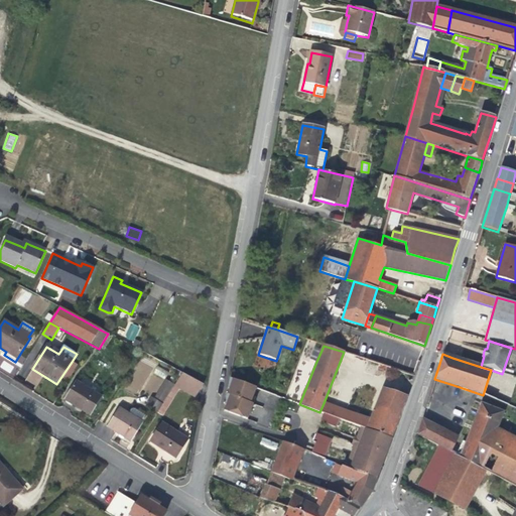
[(385,370),(387,367),(379,364),(377,370),(383,372),(385,370)]
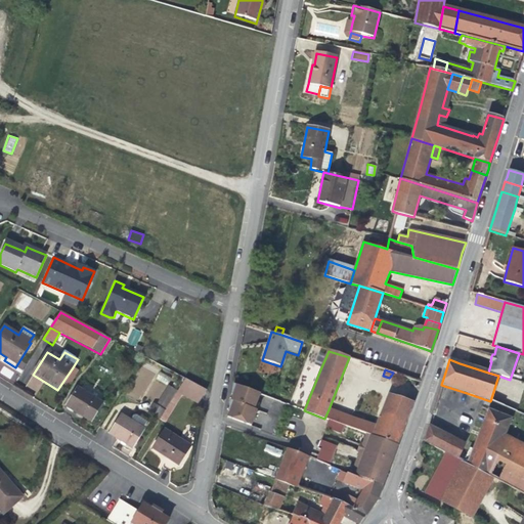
[(199,403),(206,390),(203,388),(185,380),(177,392),(181,395),(199,403)]
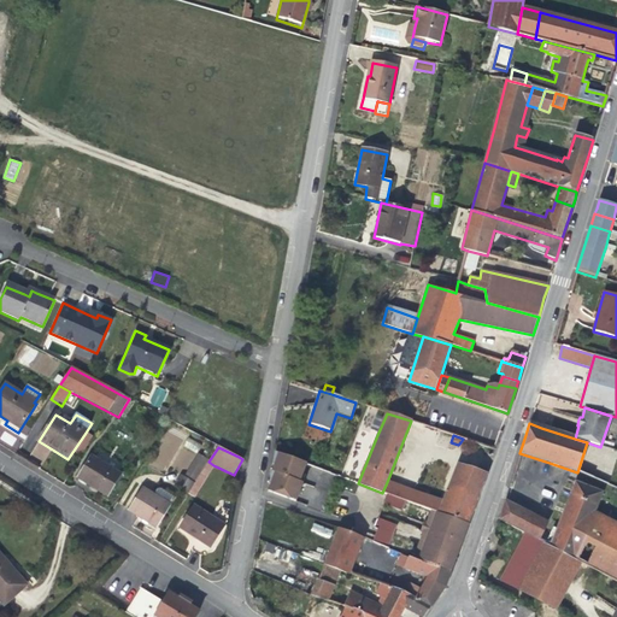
[(299,482),(305,464),(275,452),(268,491),(288,499),(294,481),(299,482)]
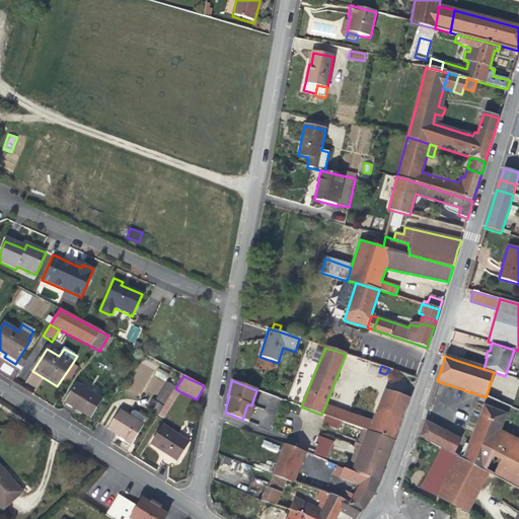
[(90,419),(101,399),(76,384),(65,403),(72,408),(90,419)]
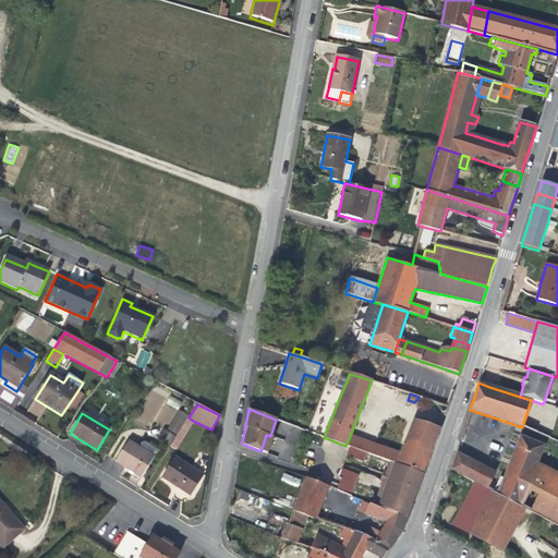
[(176,438),(189,417),(182,413),(168,434),(176,438)]
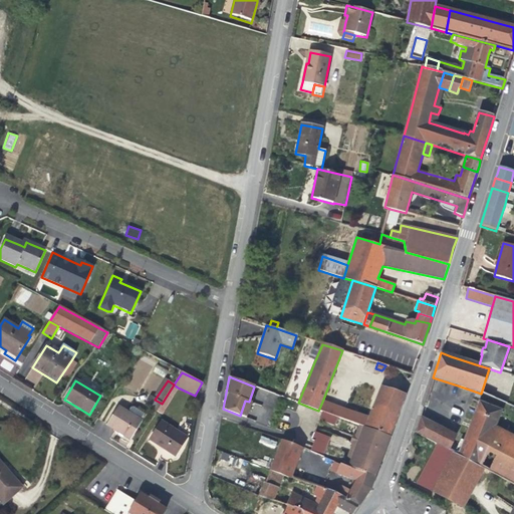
[(161,415),(178,388),(174,384),(162,404),(157,412),(161,415)]
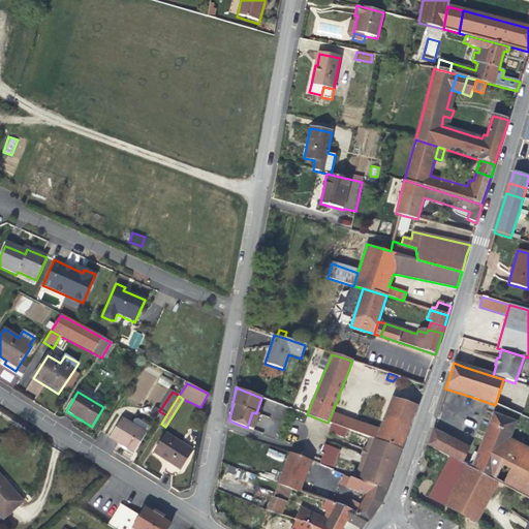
[(406,438),(417,407),(393,398),(379,431),(378,434),(368,431),(370,427),(354,422),(351,431),(370,438),(401,449),(406,438)]
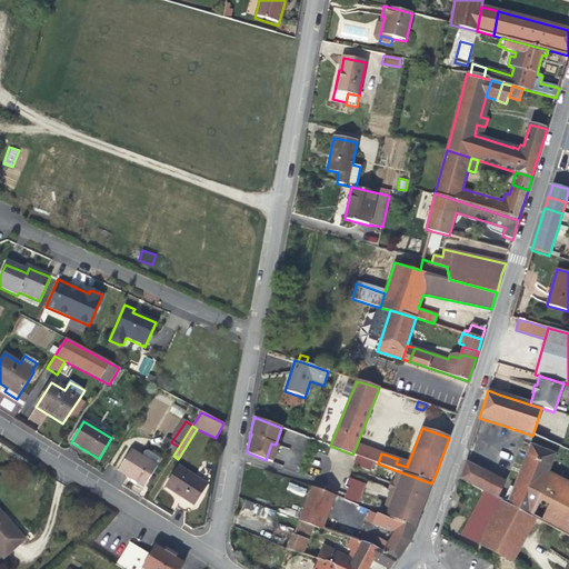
[(173,456),(179,447),(171,442),(168,439),(161,449),(173,456)]
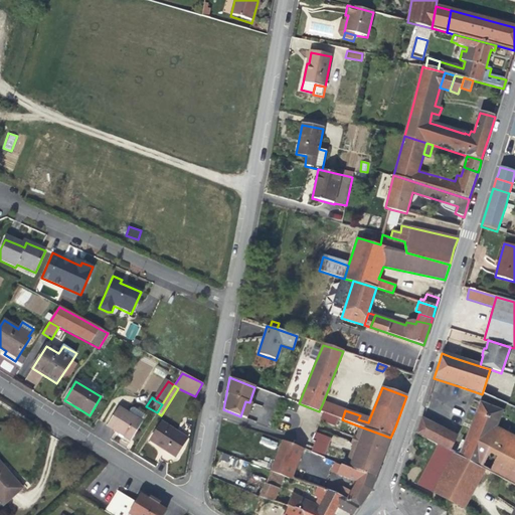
[(345,410),(323,402),(319,411),(322,412),(338,418),(342,419),(345,410)]
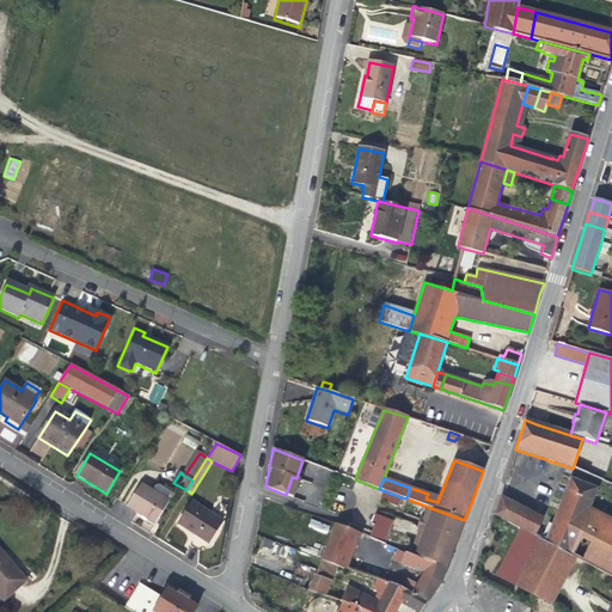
[(611,520),(606,518),(588,510),(593,502),(599,505),(603,497),(604,491),(598,489),(570,478),(565,488),(551,526),(545,542),(575,558),(593,568),(606,574),(611,577),(611,520)]
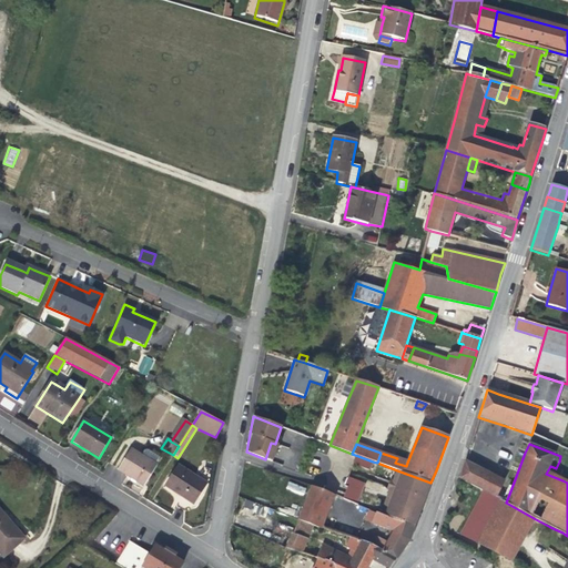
[(144,486),(161,459),(148,450),(144,452),(141,456),(131,450),(118,470),(132,479),(144,486)]
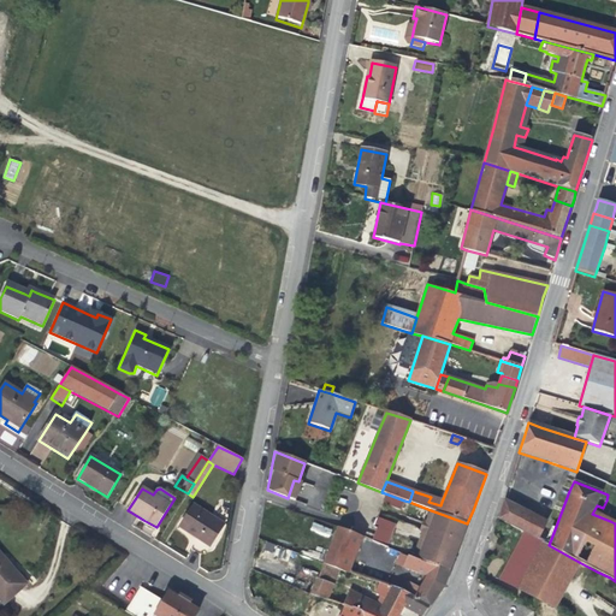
[(404,501),(385,493),(381,503),(401,510),(404,501)]
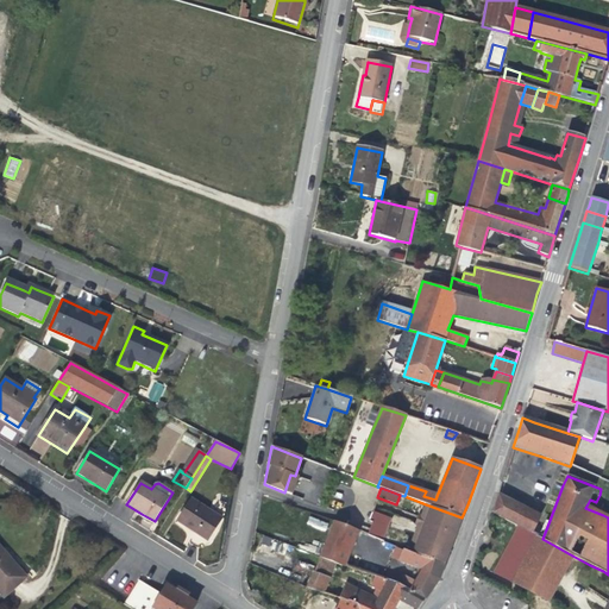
[(532,534),(540,515),(498,495),(493,514),(519,527),(532,534)]
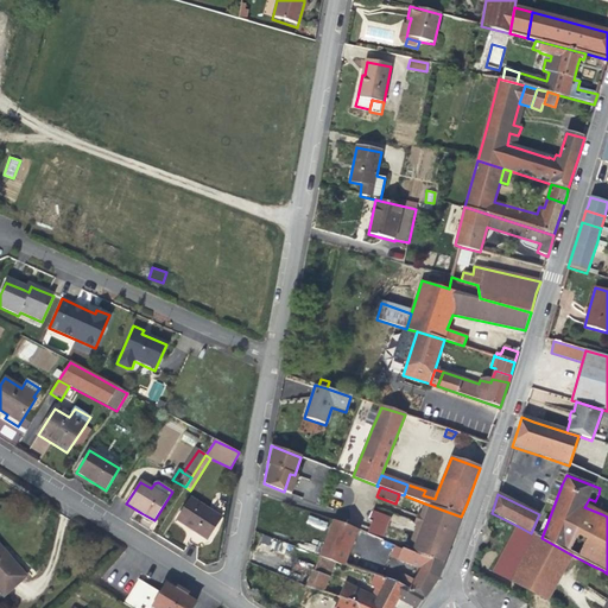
[(207,540),(221,519),(191,499),(177,521),(187,527),(207,540)]
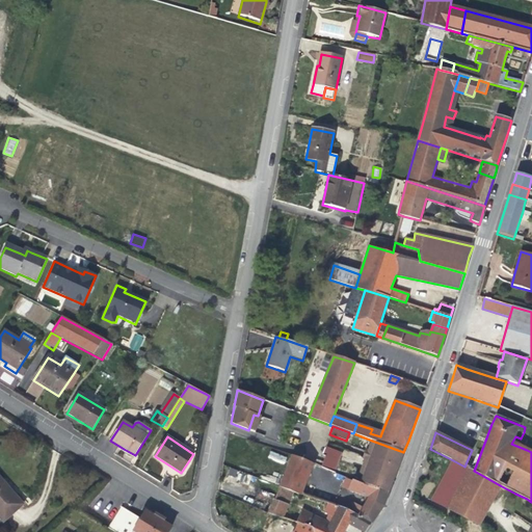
[(403,452),(372,441),(368,452),(399,464),(400,461),(403,452)]
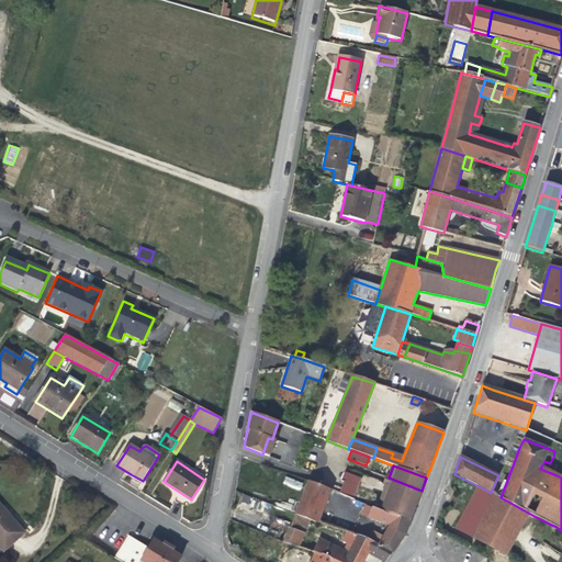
[(353,499),(361,479),(344,472),(340,481),(343,482),(338,494),(353,499)]
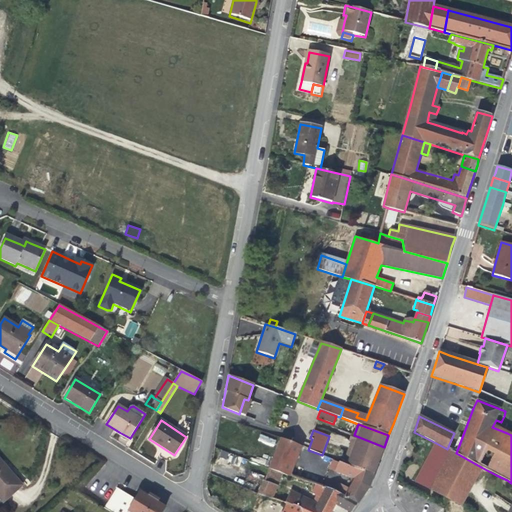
[(348,446),(349,439),(333,434),(332,442),(348,446)]
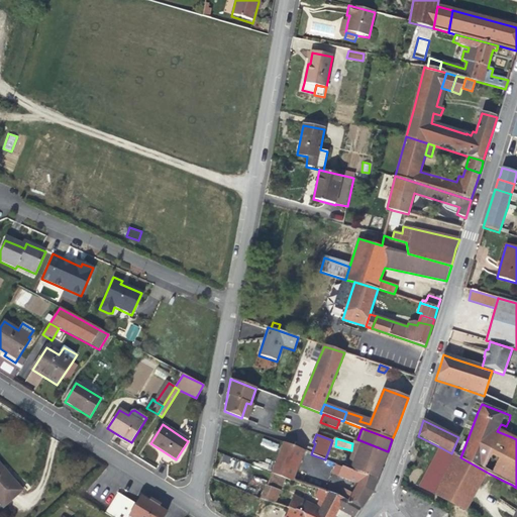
[(388,451),(357,439),(355,444),(386,455),(387,452),(388,451)]
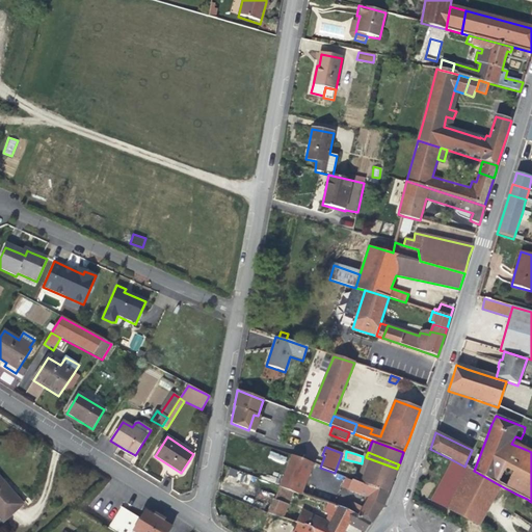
[(474,471),(479,457),(473,455),(468,469),(474,471)]
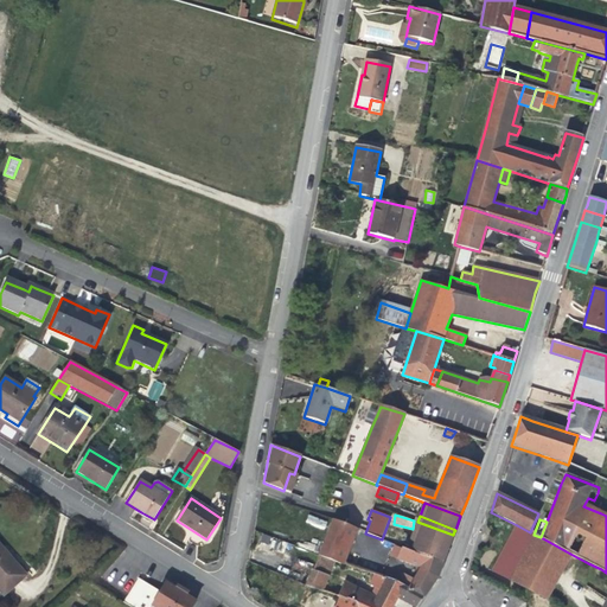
[(343,564),(358,530),(332,521),(319,556),(343,564)]
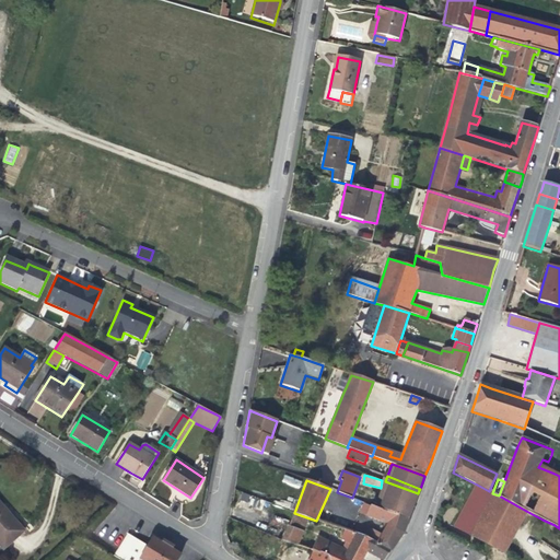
[(417,498),(418,493),(385,481),(375,508),(408,520),(410,515),(412,510),(409,509),(410,505),(413,506),(417,498)]
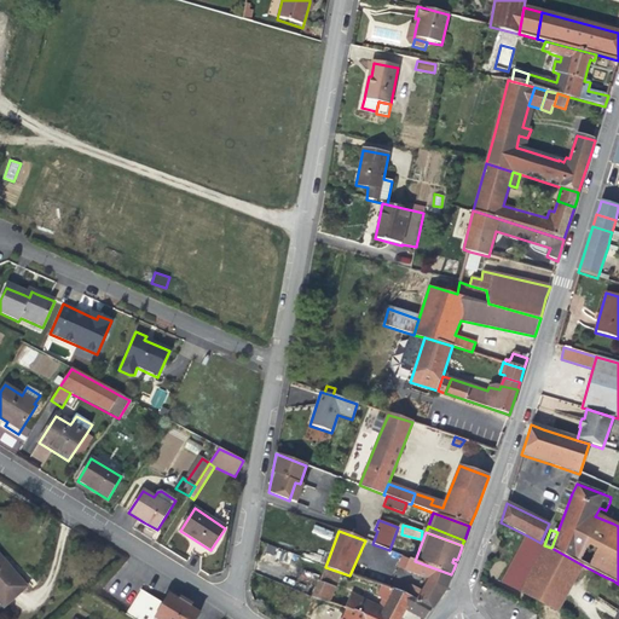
[(556,612),(582,565),(551,548),(544,545),(541,543),(527,536),(502,583),(539,602),(547,607),(556,612)]
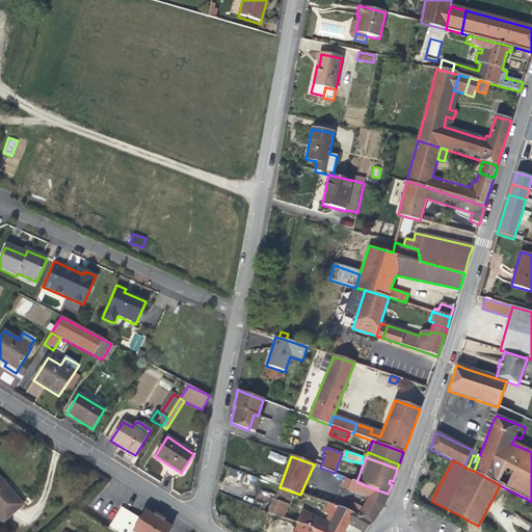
[(356,482),(351,479),(347,490),(358,495),(362,496),(368,498),(367,501),(383,506),(388,494),(356,482)]
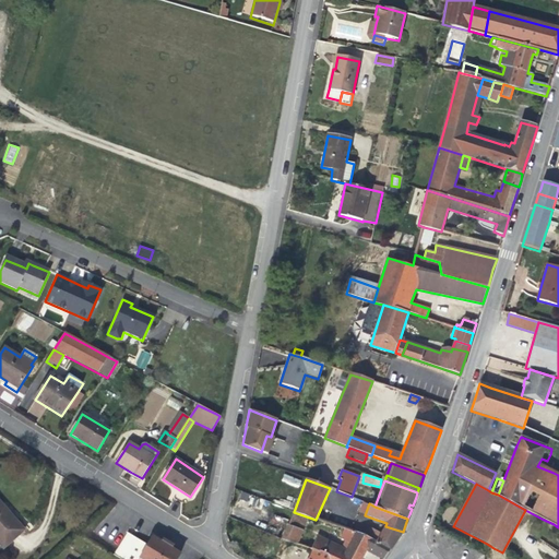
[(23,531),(4,510),(3,510),(0,506),(0,544),(3,548),(23,531)]
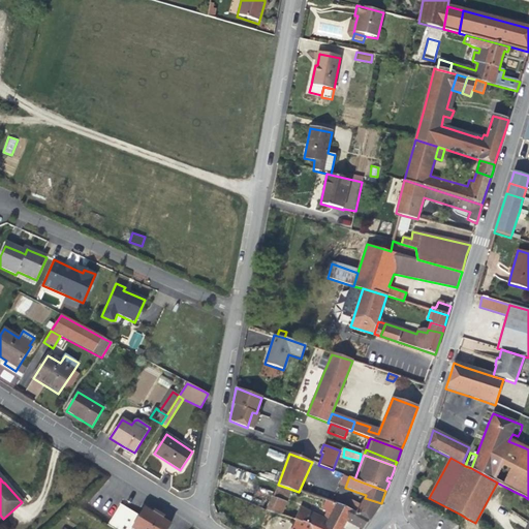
[(360,493),(354,502),(374,512),(377,508),(381,503),(365,498),(366,495),(360,493)]
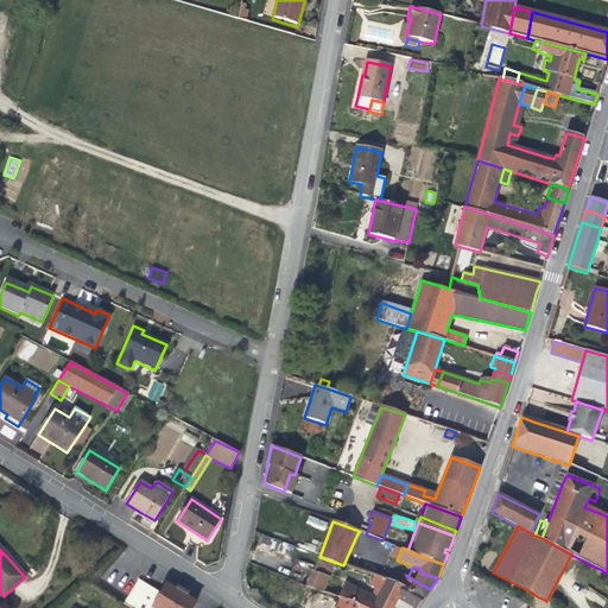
[(323,593),(328,578),(312,574),(306,587),(323,593)]
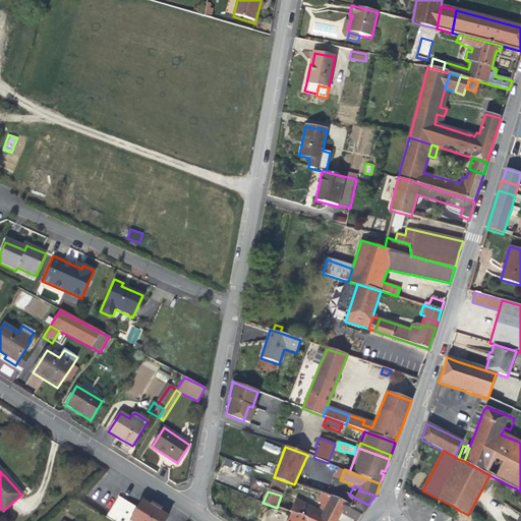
[(362,514),(368,505),(355,498),(349,495),(344,491),(339,501),(362,514)]
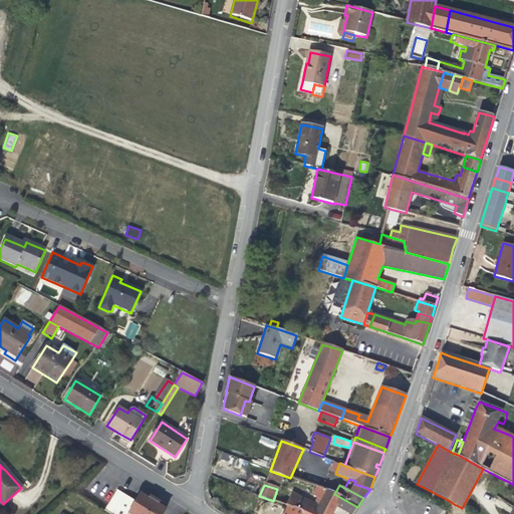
[(357,507),(334,494),(320,489),(313,486),(313,488),(317,490),(320,491),(317,498),(321,501),(323,502),(336,507),(348,513),(352,513),(353,513),(357,507)]
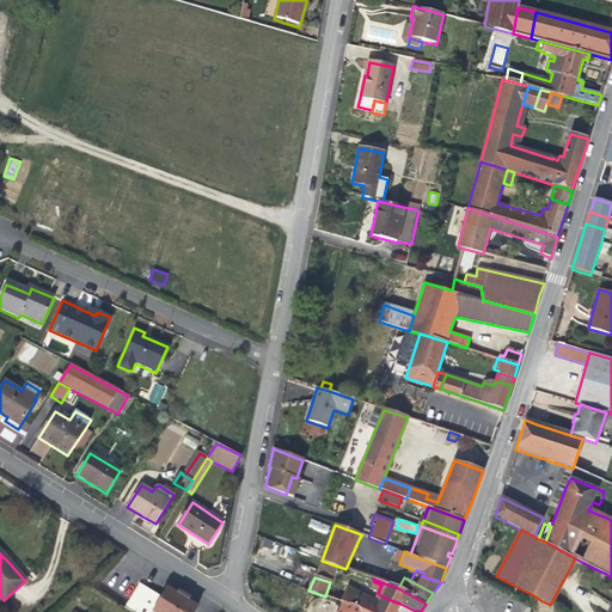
[(195,611),(200,605),(190,600),(179,594),(169,588),(164,597),(148,587),(141,583),(127,609),(133,611),(155,611),(157,611),(195,611)]
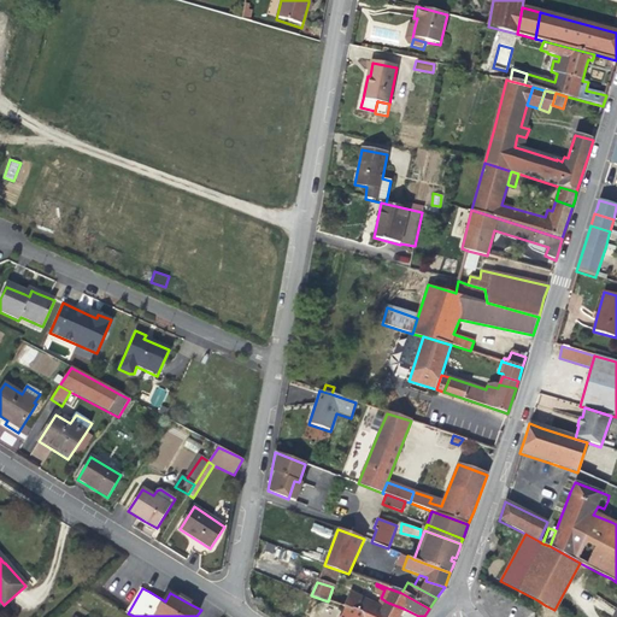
[(399,616),(400,616),(383,607),(377,605),(350,592),(344,607),(346,607),(368,616),(399,616)]
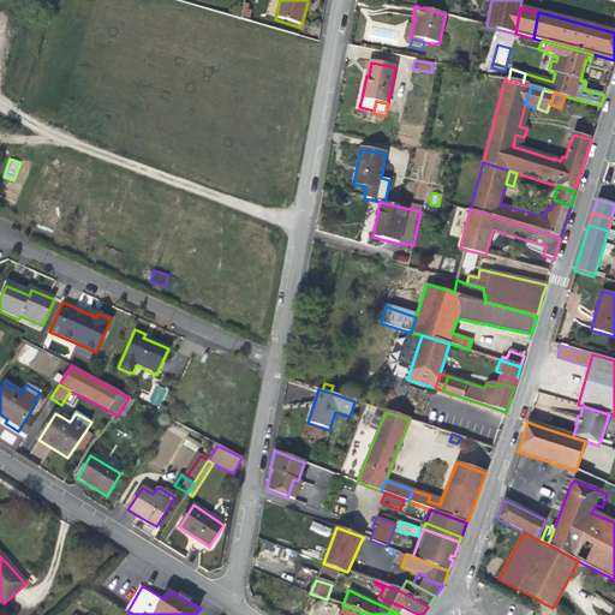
[(189,597),(183,593),(180,597),(191,603),(193,599),(189,597)]
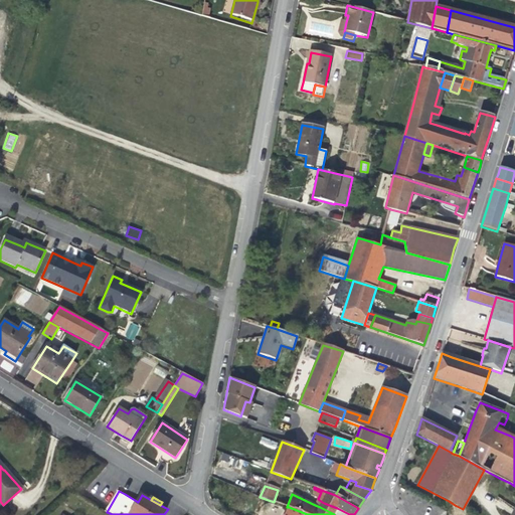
[(334,514),(337,508),(324,503),(322,502),(320,507),(334,514)]
